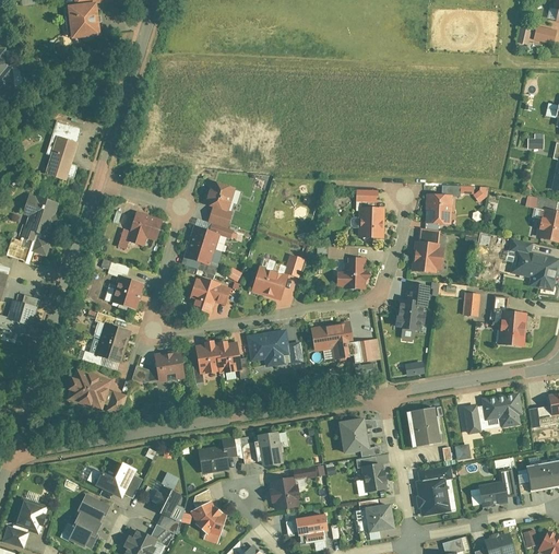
[(99,36),(95,2),(62,6),(66,40),(99,36)]
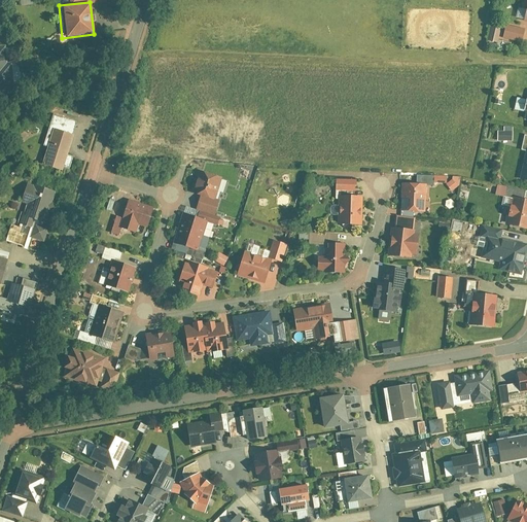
[(523,37),(526,24),(508,19),(505,32),(523,37)]
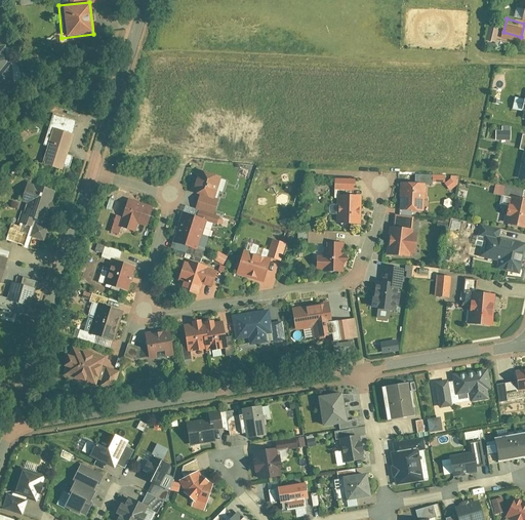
[(487,37),(497,39),(500,23),(491,21),(487,37)]
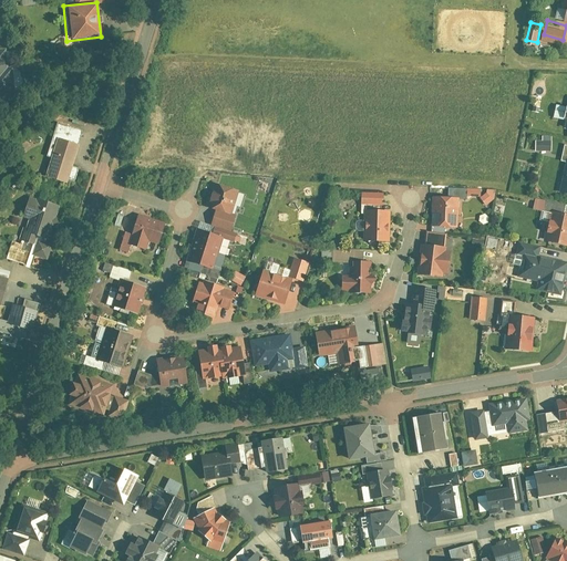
[(11,68),(0,68),(0,95),(12,95),(11,68)]
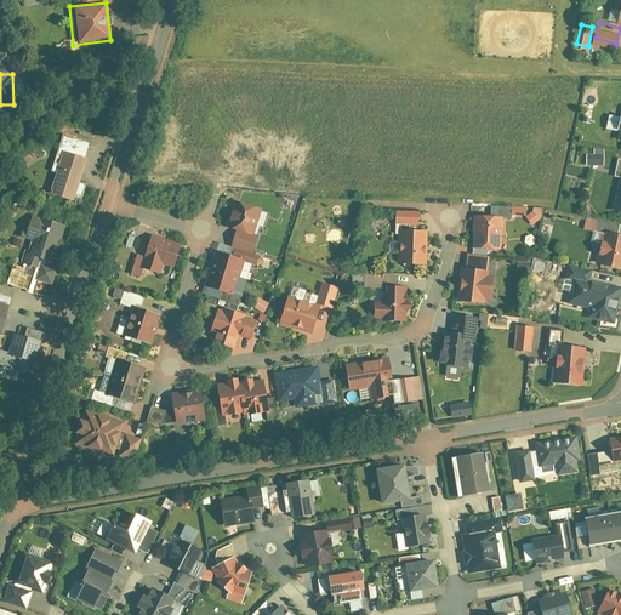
[(92,149),(67,142),(53,191),(79,197),(92,149)]
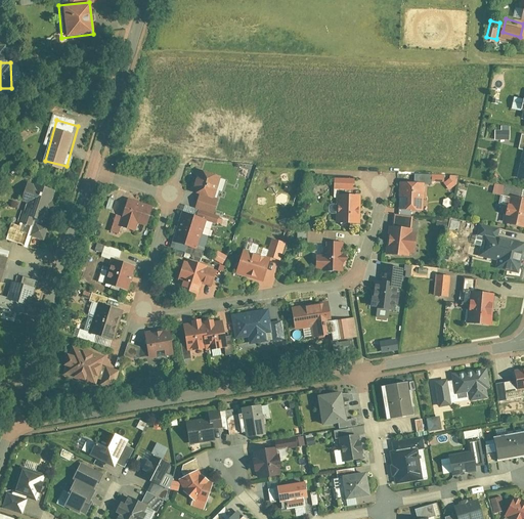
[(493,125),(493,135),(509,135),(509,121),(500,121),(500,125),(493,125)]
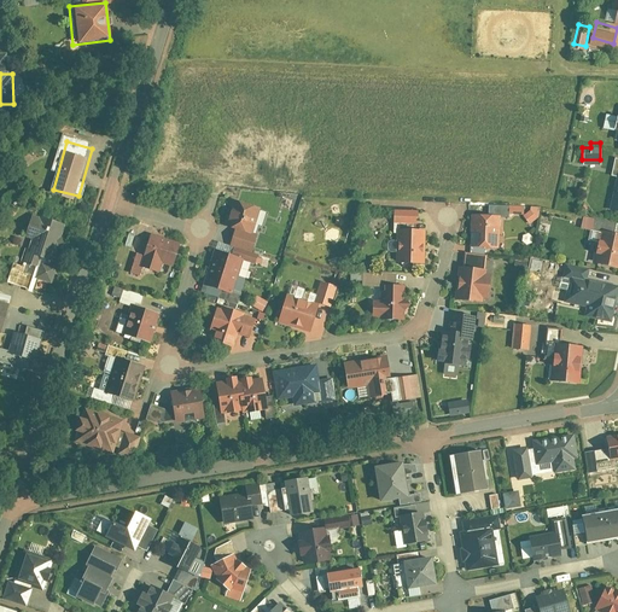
[(29,149),(10,157),(13,164),(31,156),(29,149)]
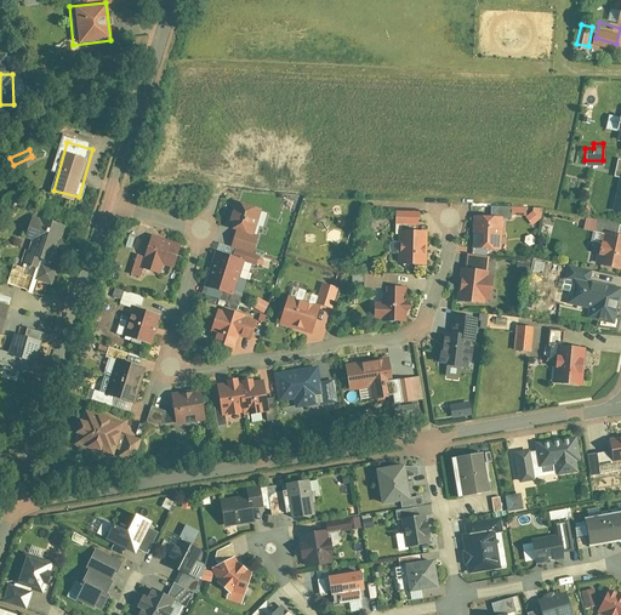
[(524,211),(525,201),(510,200),(510,209),(524,211)]
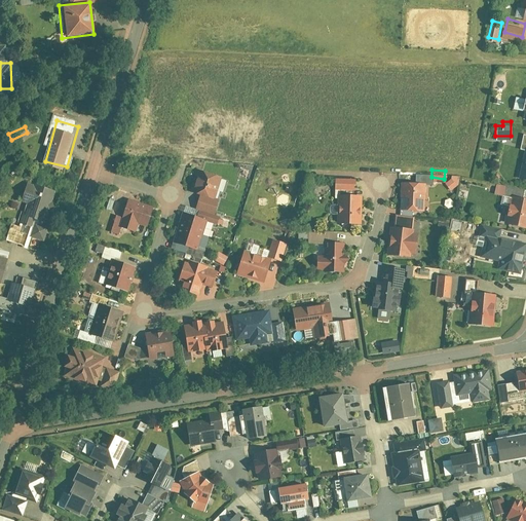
[(219,178),(198,171),(192,190),(200,192),(213,196),(219,178)]
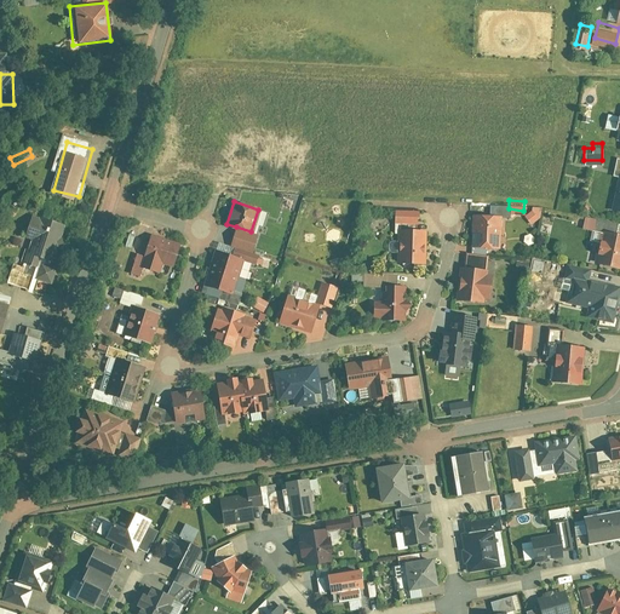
[(417,210),(396,210),(396,222),(417,222),(417,210)]
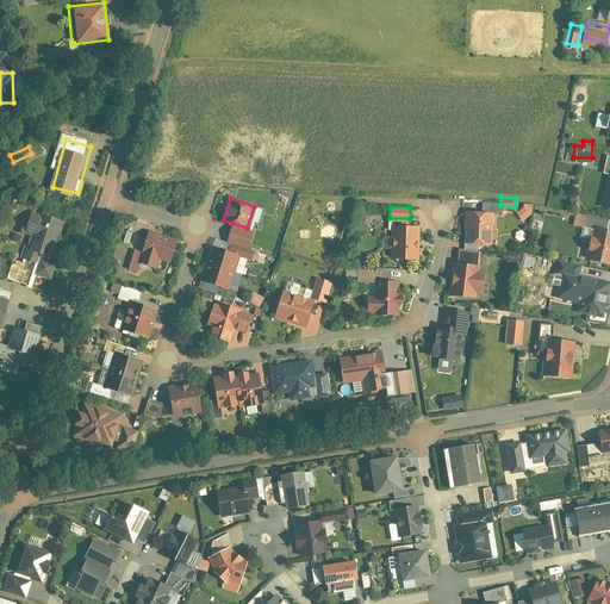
[(584,222),(587,211),(574,207),(572,219),(584,222)]
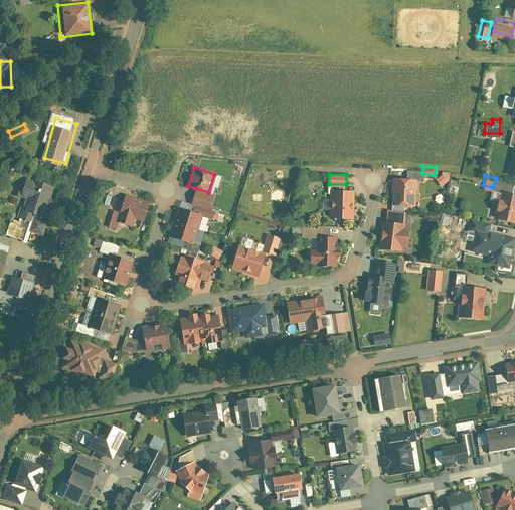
[(51,188),(53,182),(33,176),(32,181),(27,199),(22,216),(42,222),(51,188)]
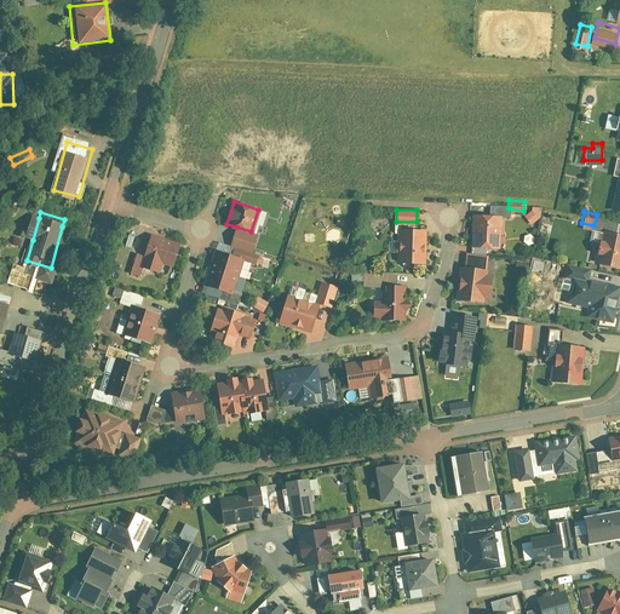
[(33,240),(39,218),(28,214),(22,236),(33,240)]
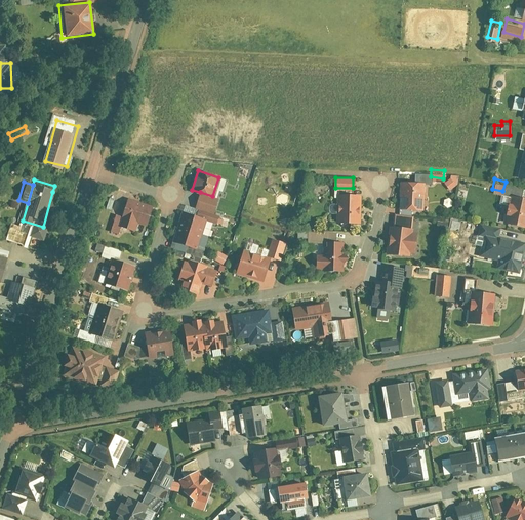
[(422,183),(401,183),(401,207),(421,207),(422,183)]
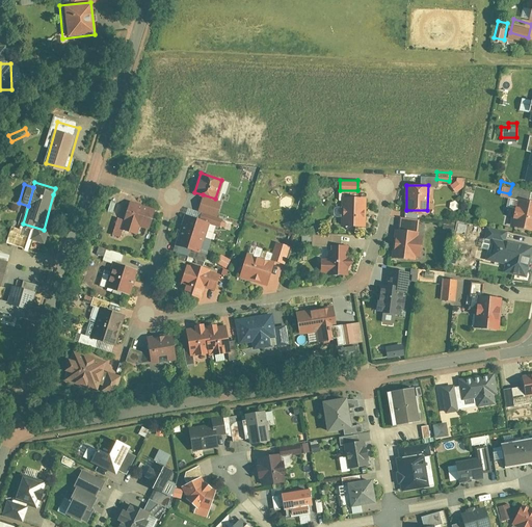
[(531,195),(520,193),(513,219),(531,222),(531,195)]
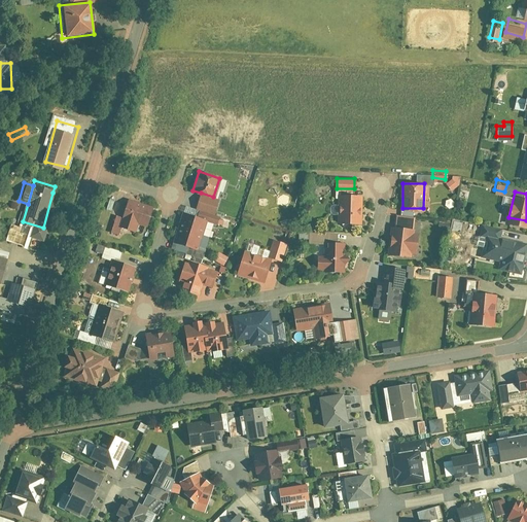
[(213,197),(201,193),(196,206),(212,212),(217,199),(213,197)]
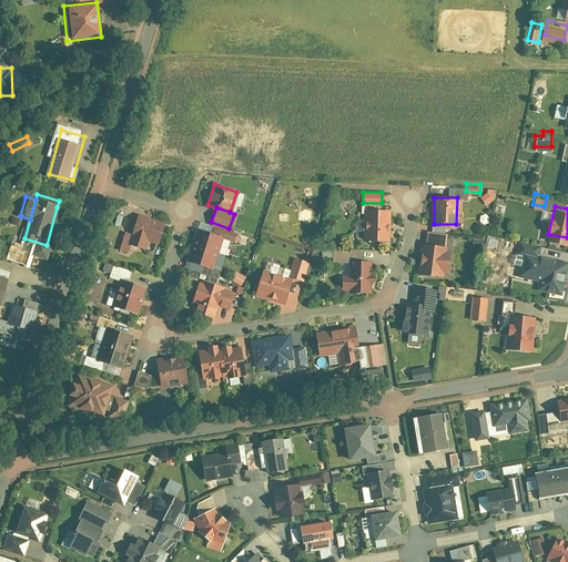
[(387,212),(366,212),(366,238),(387,238),(387,212)]
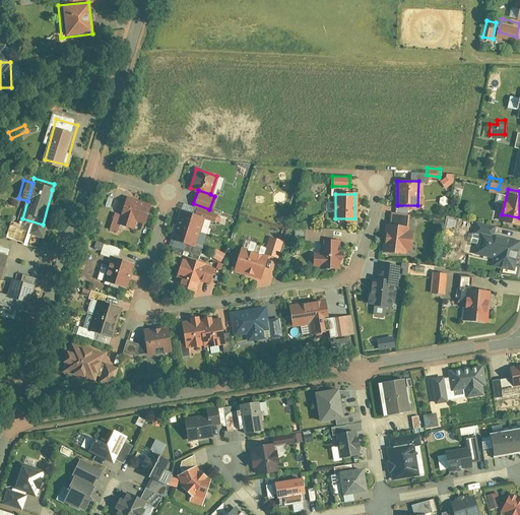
[(149,203),(127,196),(119,221),(132,226),(135,216),(144,219),(149,203)]
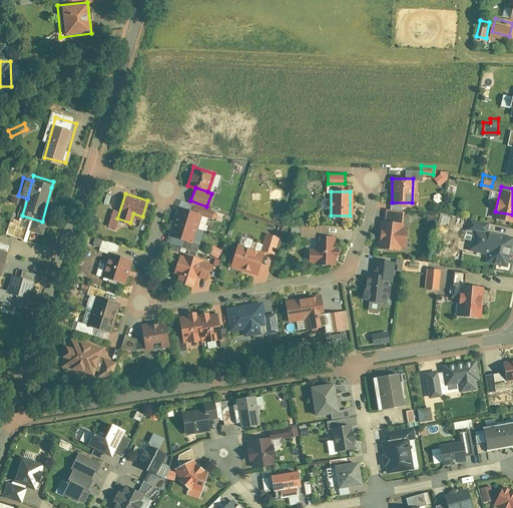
[(198,213),(179,207),(170,233),(189,239),(198,213)]
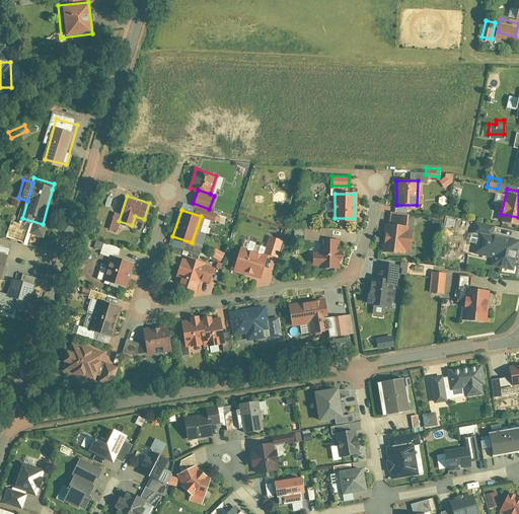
[(408,224),(387,222),(385,248),(406,250),(406,247),(410,247),(411,229),(408,228),(408,224)]
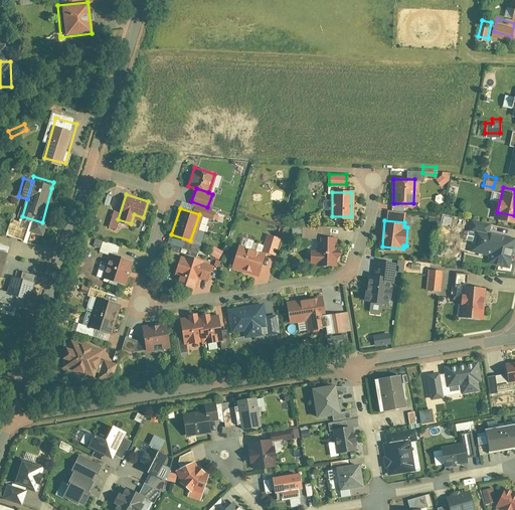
[(514,255),(514,232),(481,225),(473,259),(512,268),(514,255)]
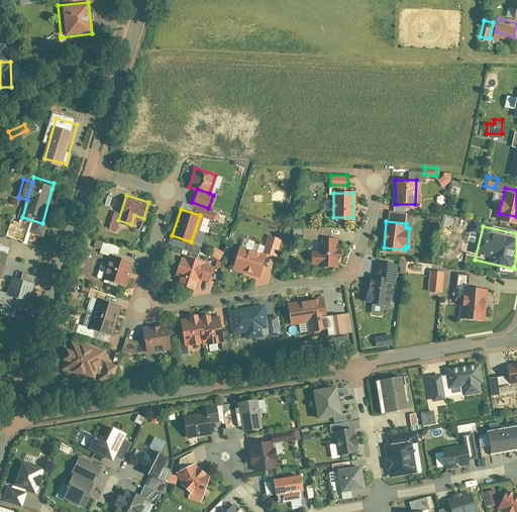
[(268,233),(262,251),(265,252),(276,256),(281,237),(268,233)]
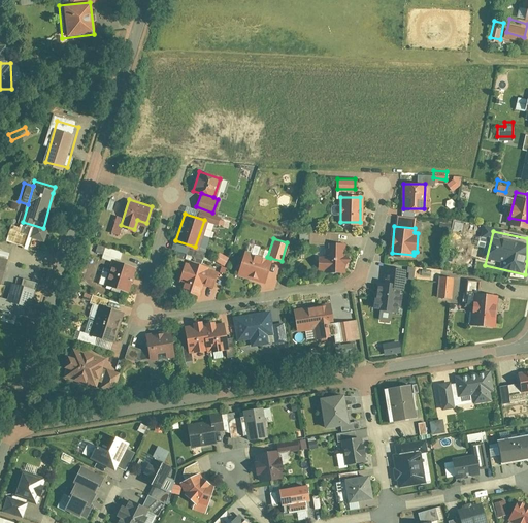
[(343,244),(327,244),(327,260),(318,260),(318,268),(325,268),(325,271),(343,271),(343,264),(345,264),(345,260),(343,260),(343,244)]
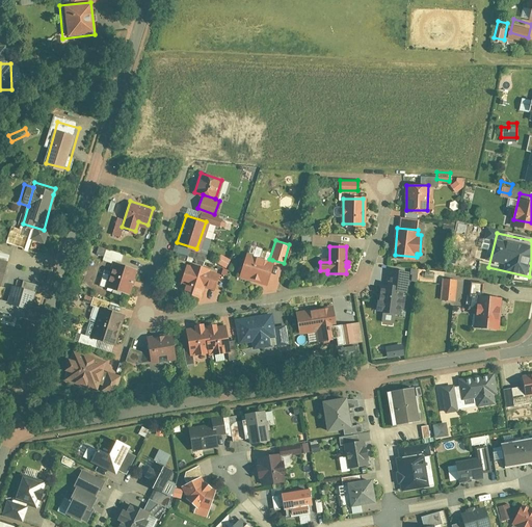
[(219,249),(215,258),(225,264),(231,256),(219,249)]
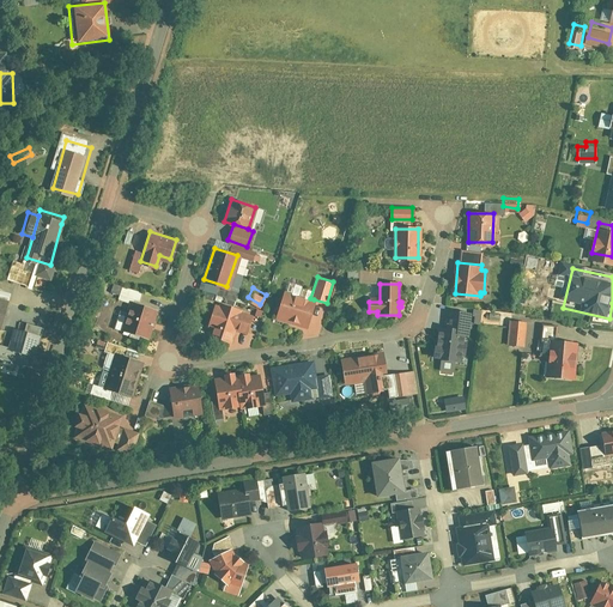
[(310,298),(285,291),(278,316),(307,325),(314,299),(310,298)]
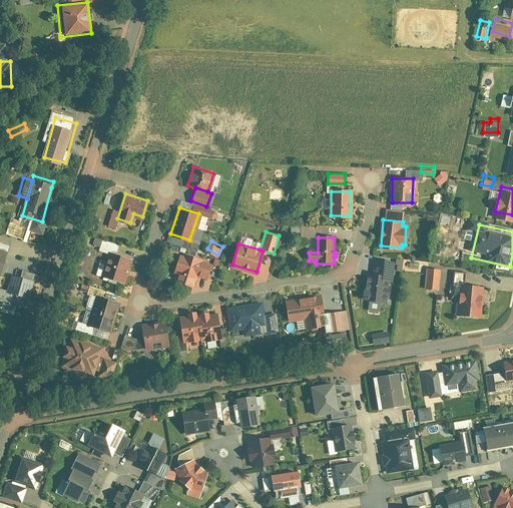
[(128,259),(109,254),(103,276),(122,282),(128,259)]
